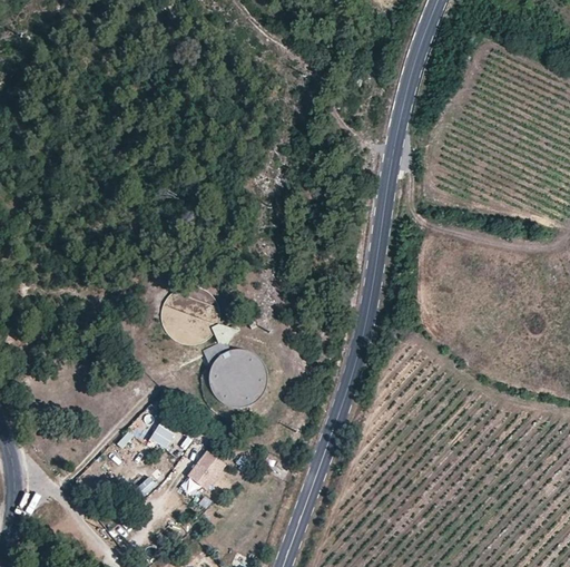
[(217,325),(218,316),(217,308),(214,300),(207,293),(199,289),(190,287),(182,289),(173,292),(166,299),(163,306),(160,315),(161,324),(166,332),(172,339),(179,343),(188,345),(198,344),(206,340),(213,334),(217,325)]
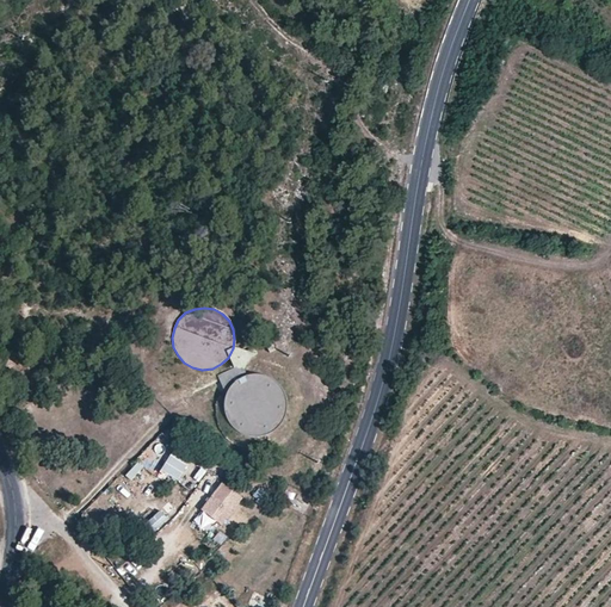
[(245,353),(233,348),(228,358),(233,370),(220,376),(227,395),(229,390),(233,386),(236,382),(241,379),(247,360),(245,353)]
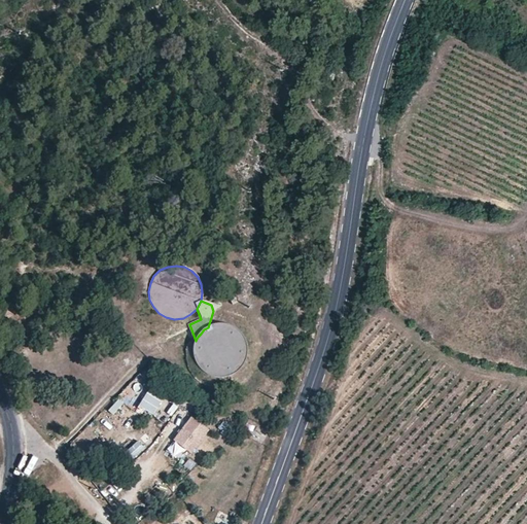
[(247,355),(247,351),(247,346),(246,342),(244,338),(241,334),(238,330),(234,327),(230,325),(225,324),(221,324),(216,324),(212,325),(208,327),(204,329),(201,334),(198,337),(196,341),(195,346),(194,350),(195,355),(196,359),(198,363),(200,368),(203,371),(207,374),(211,376),(215,377),(220,377),(224,377),(230,376),(234,374),(238,371),(241,368),(244,363),(245,359),(247,355)]
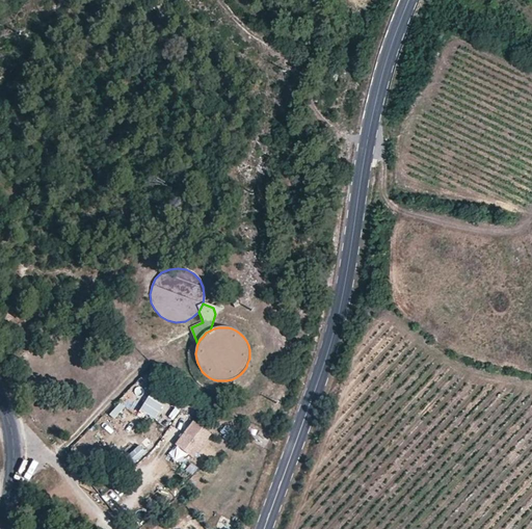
[(152,388),(140,407),(155,417),(167,396),(152,388)]
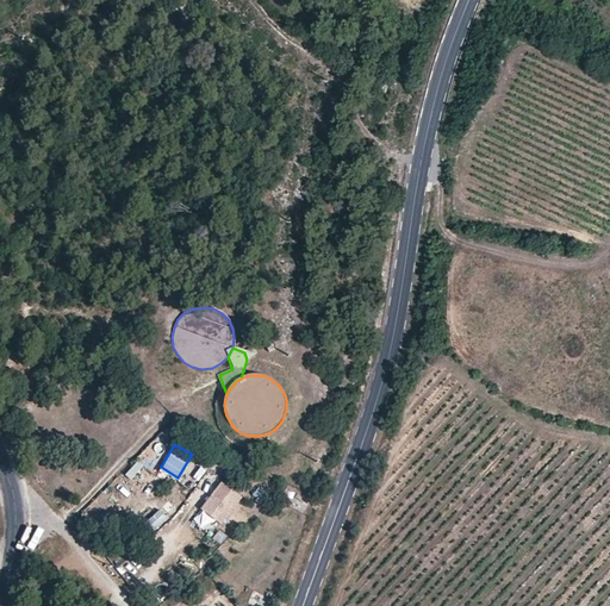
[(192,454),(178,478),(187,482),(200,460),(192,454)]
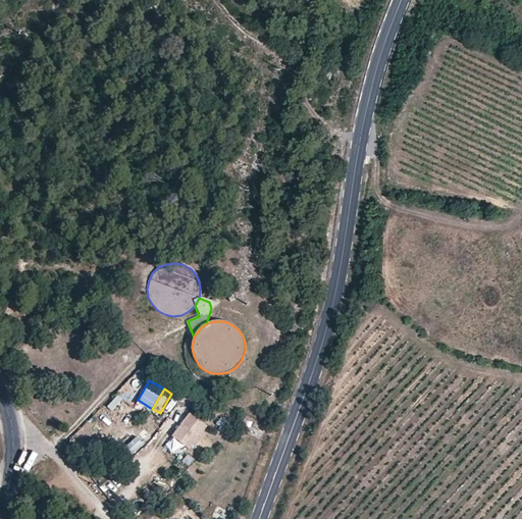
[(115,411),(123,397),(114,392),(107,407),(115,411)]
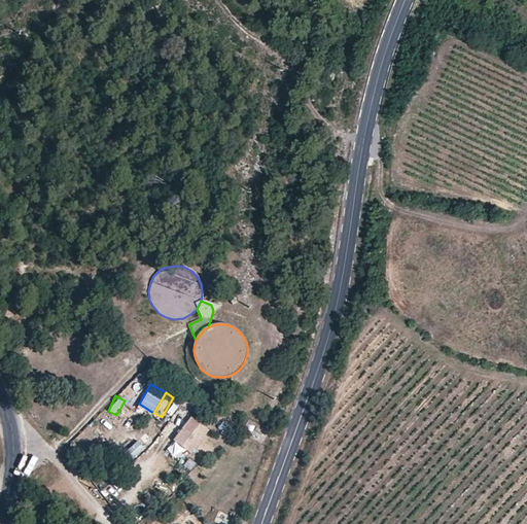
[(185,449),(190,453),(208,429),(189,416),(173,439),(181,445),(177,450),(181,454),(185,449)]
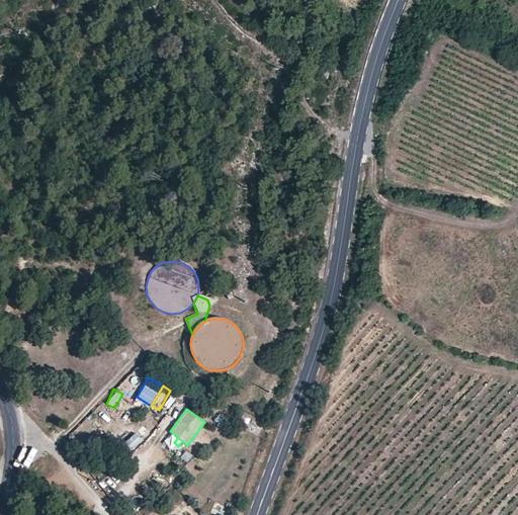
[(73,428),(78,436),(95,425),(90,418),(73,428)]
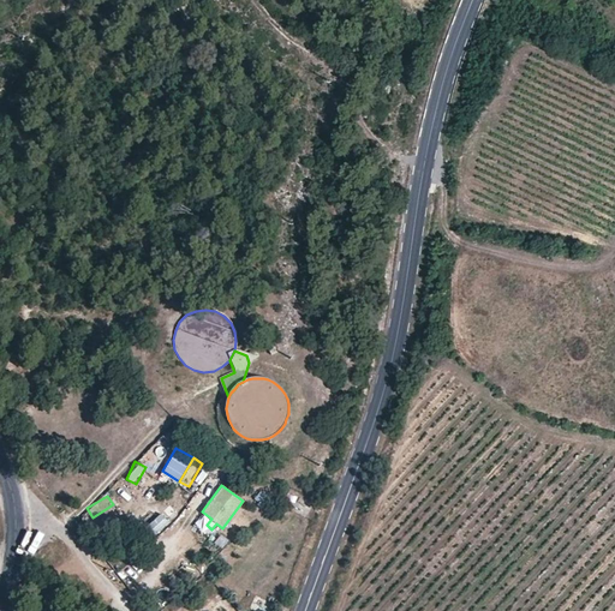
[(154,533),(169,521),(161,511),(145,522),(154,533)]
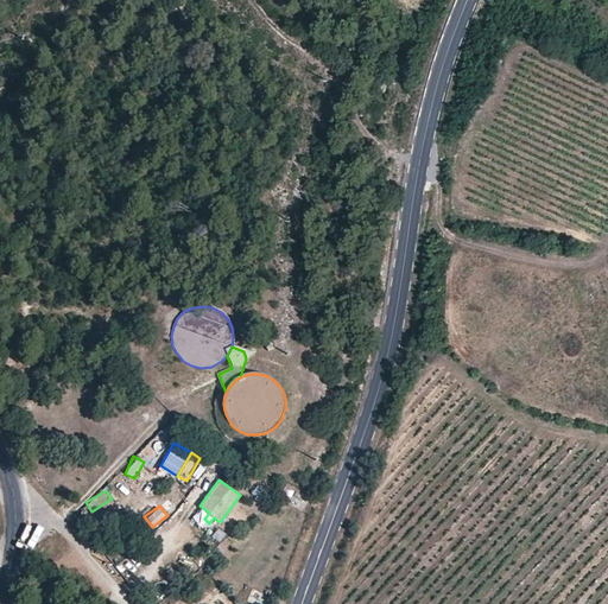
[(128,578),(138,567),(126,557),(116,566),(128,578)]
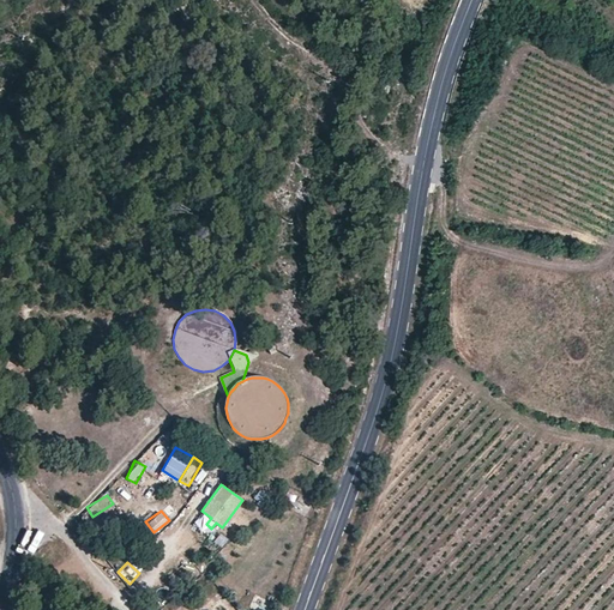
[(230,609),(223,597),(203,609),(230,609)]
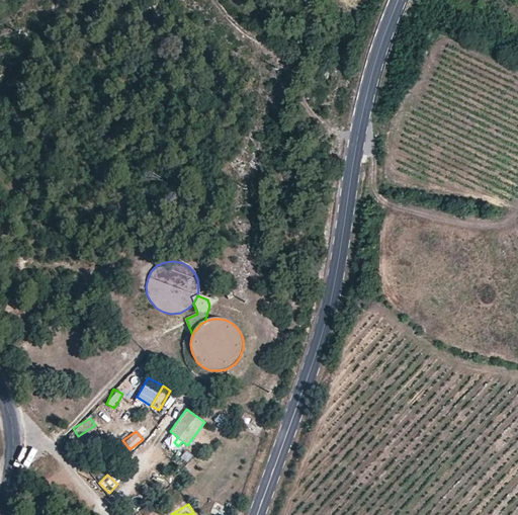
All buildings are outlined.
